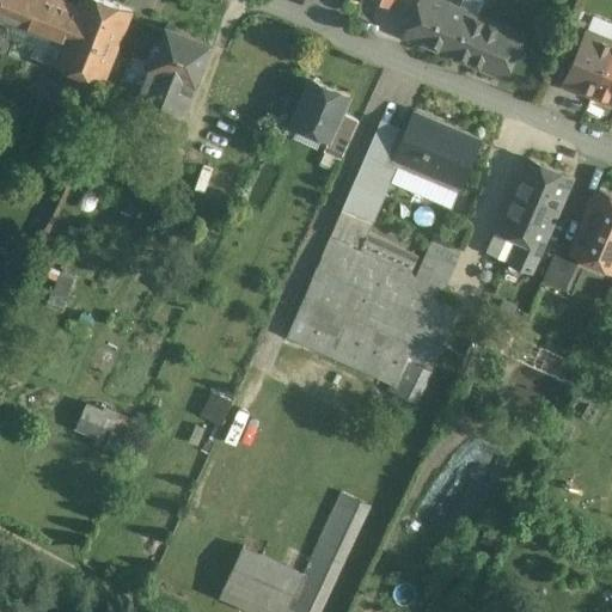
[(81,0),(79,8),(57,0),(0,0),(0,19),(65,44),(55,66),(102,84),(130,11),(102,0),(81,0)]
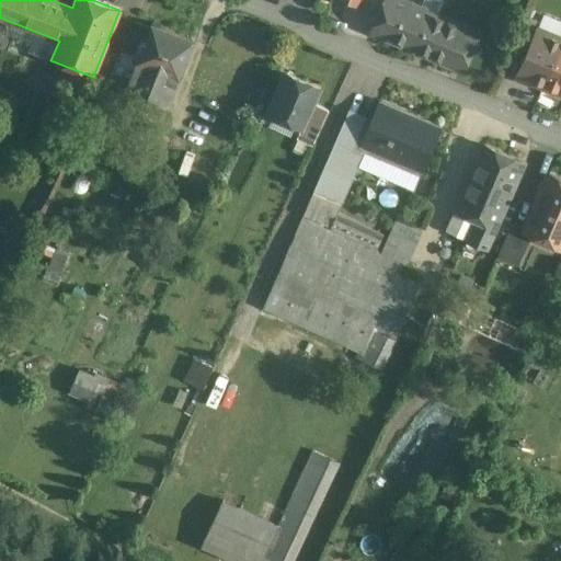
[(478,33),(401,0),(386,0),(373,31),(462,70),(478,33)]
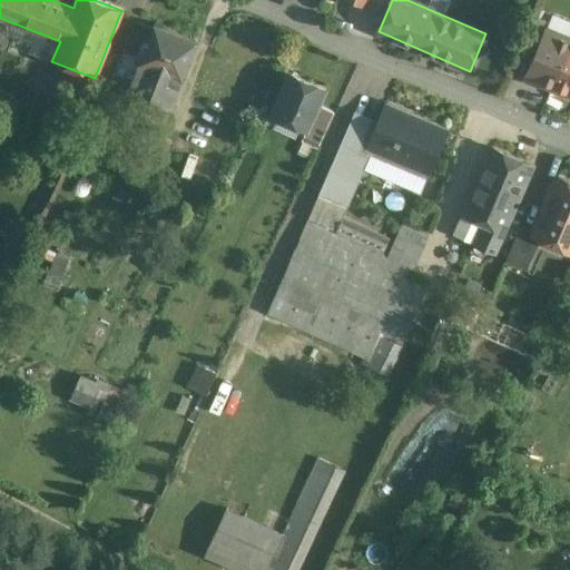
[(537,18),(526,42),(538,48),(546,30),(547,30),(549,23),(537,18)]
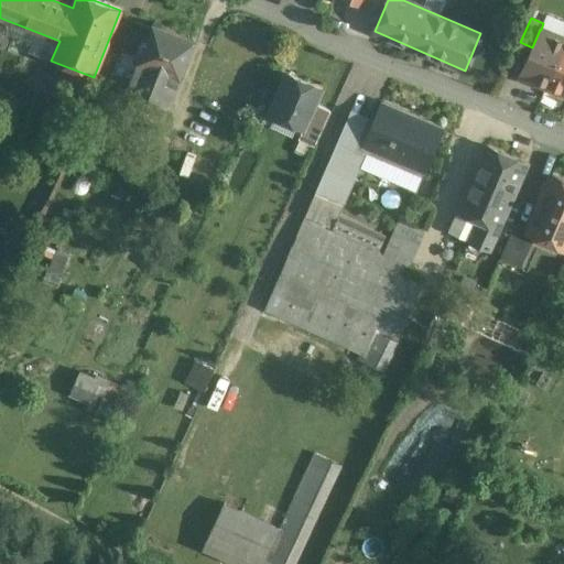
[(195,41),(153,23),(145,43),(141,41),(134,58),(138,60),(122,98),(165,115),(195,41)]
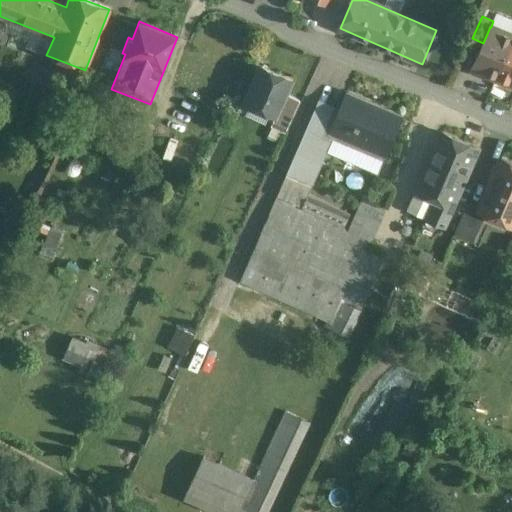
[(511,36),(491,27),(490,27),(483,43),(473,67),(497,77),(511,41),(511,36)]
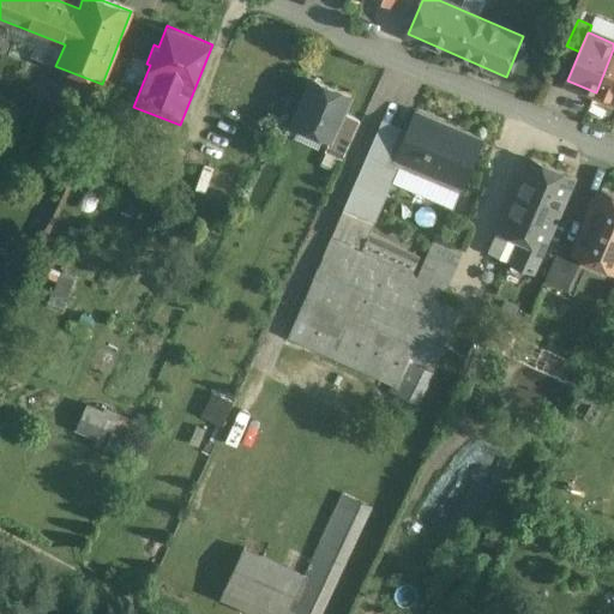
[(613,49),(596,92),(613,100),(613,49)]
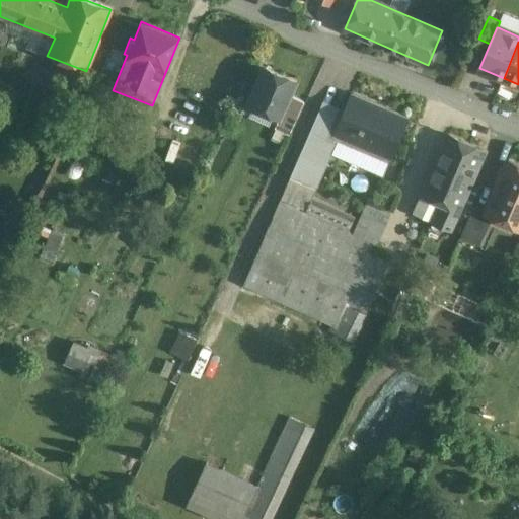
[(295,82),(265,68),(248,102),(280,117),(290,95),(295,82)]
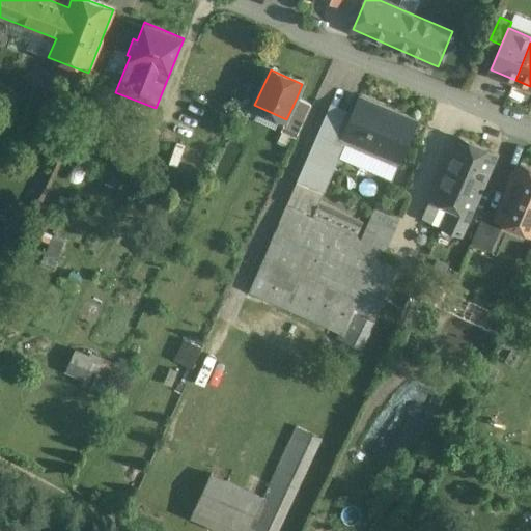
[(417,120),(360,95),(348,119),(341,137),(346,139),(399,162),(417,120)]
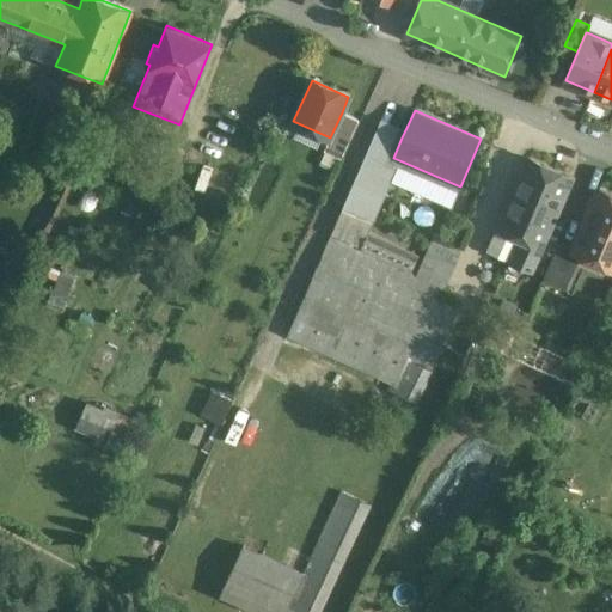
[(330,138),(324,151),(341,158),(359,121),(342,112),(330,138)]
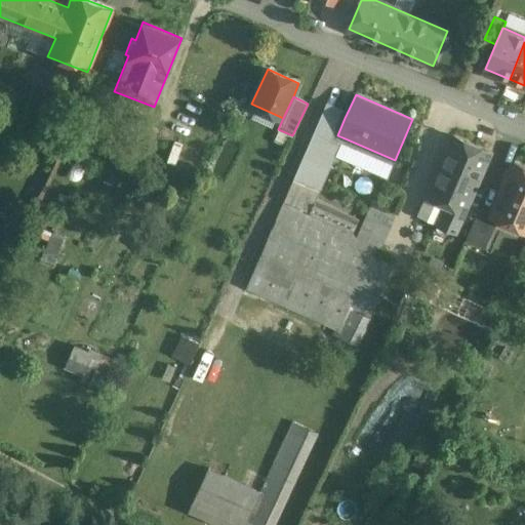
[(345,118),(324,109),(293,179),(320,191),(334,156),(342,137),(337,135),(345,118)]
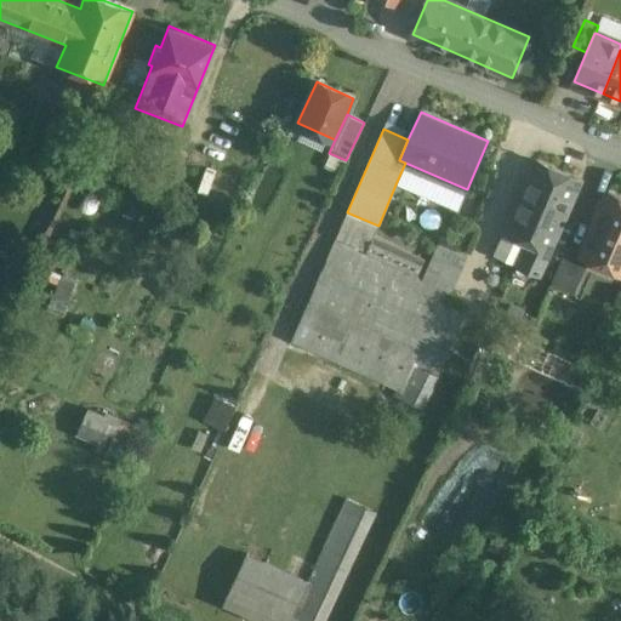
[(184,157),(171,151),(163,171),(176,177),(184,157)]
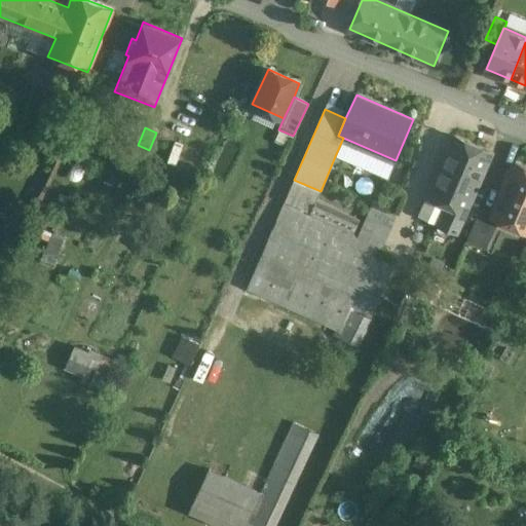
[(428,196),(420,192),(408,221),(435,233),(439,224),(473,145),(454,137),(428,196)]
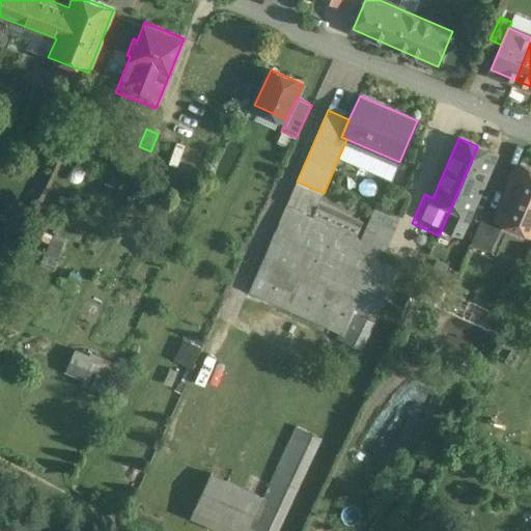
[(399,162),(346,139),(338,158),(391,180),(399,162)]
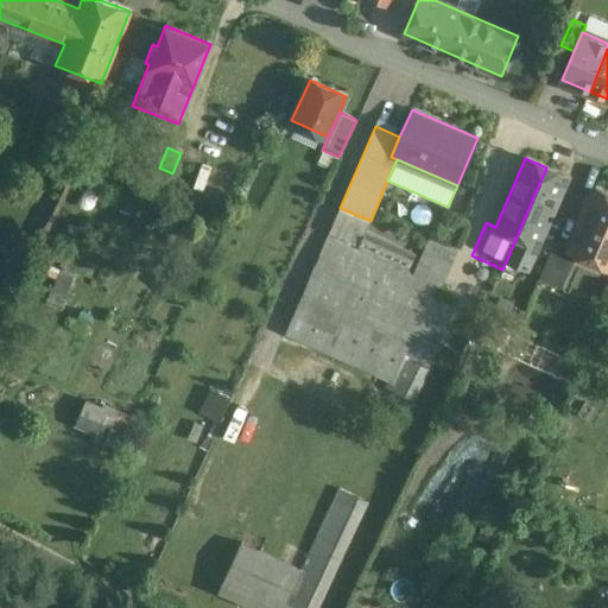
[(546,168),(507,259),(529,268),(569,176),(548,166),(546,168)]
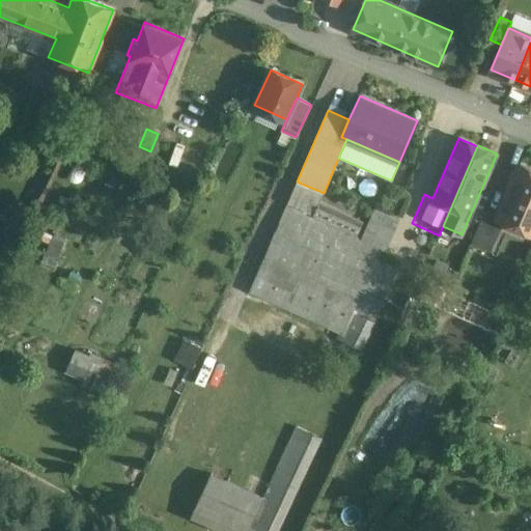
[(530,169),(521,165),(497,218),(504,221),(530,232),(530,169)]
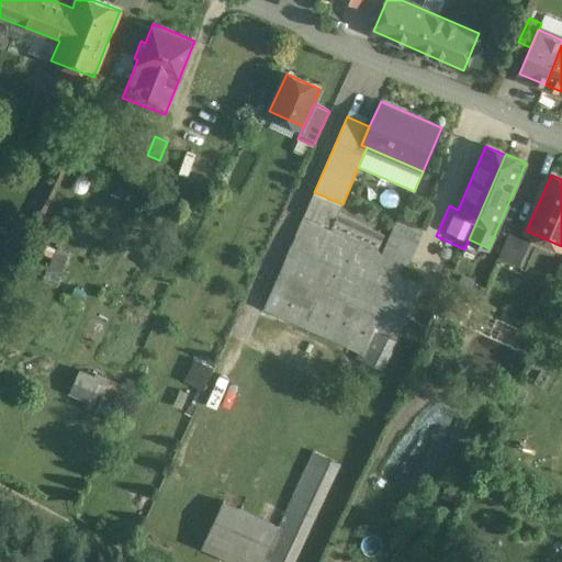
[(139,187),(121,178),(115,192),(135,199),(139,187)]
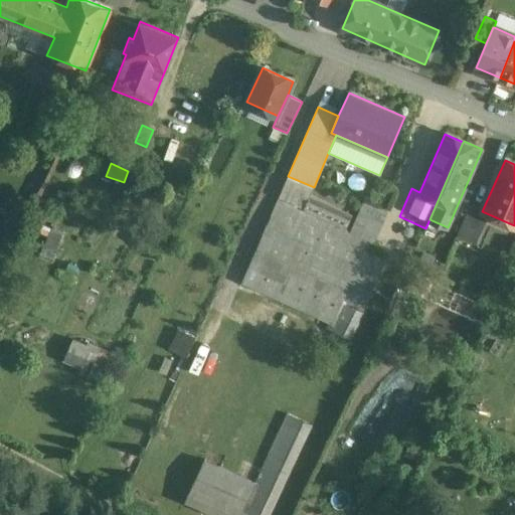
[(314,187),(288,176),(278,197),(304,209),(310,196),(314,187)]
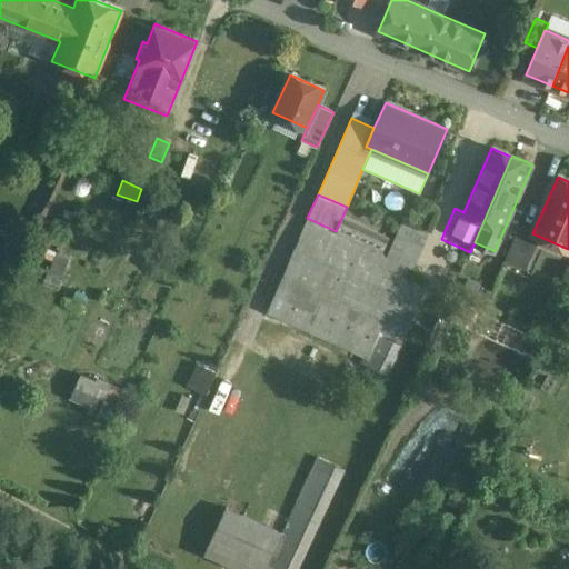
[(389,238),(342,217),(336,231),(382,252),(389,238)]
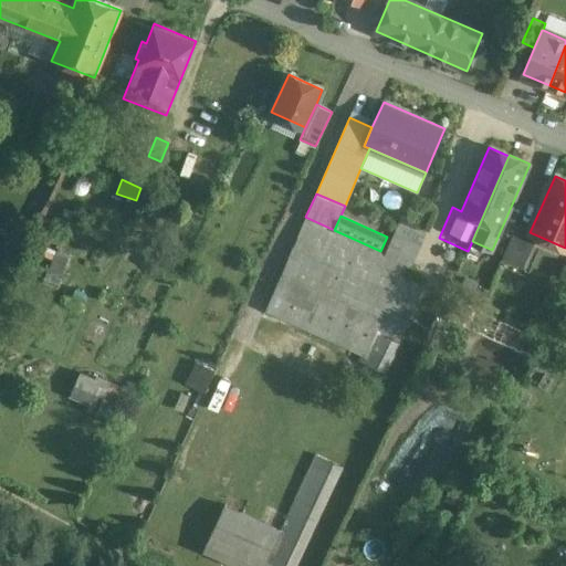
[(334,230),(305,217),(265,310),(360,354),(357,362),(384,374),(425,286),(375,263),(380,251),(334,230)]
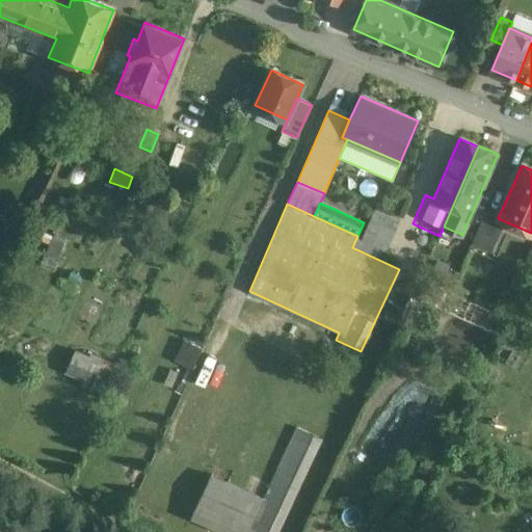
[(400,218),(376,208),(371,219),(395,231),(400,218)]
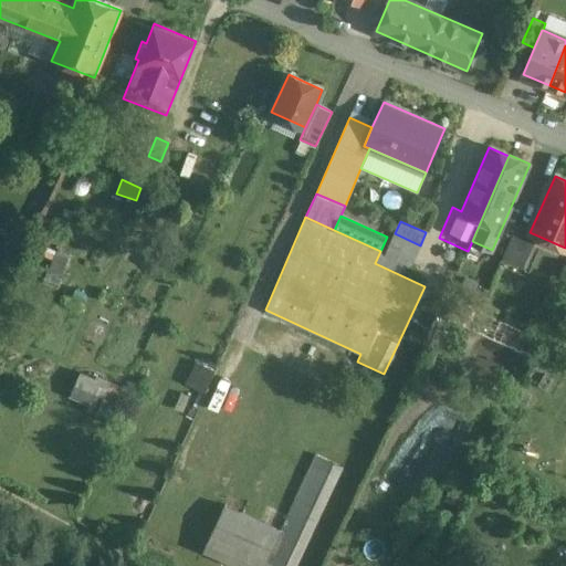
[(530,232),(516,227),(502,259),(523,268),(537,236),(530,232)]
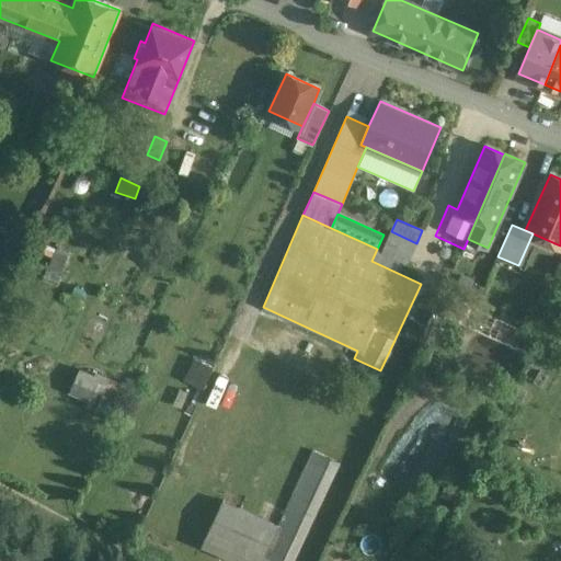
[(416,243),(391,231),(382,252),(408,264),(416,243)]
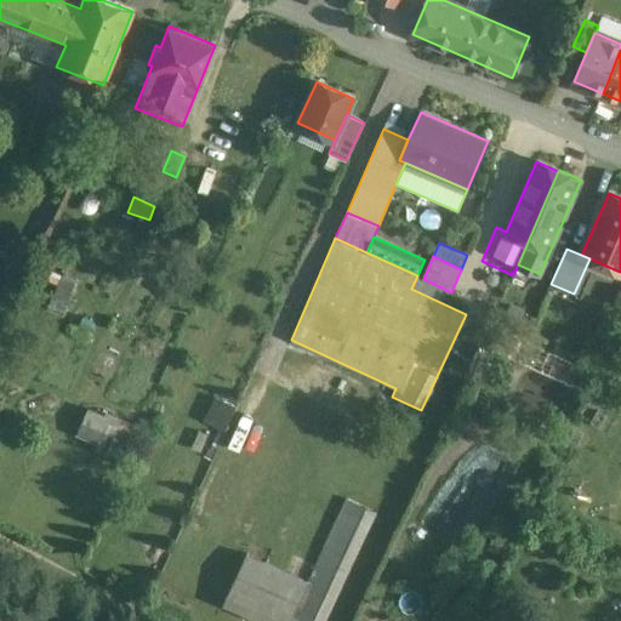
[(588,369),(501,330),(493,349),(580,388),(588,369)]
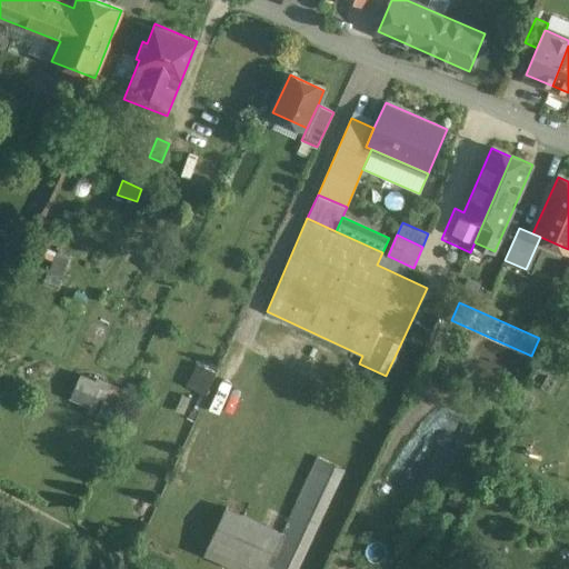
[(217,373),(203,367),(193,389),(207,395),(217,373)]
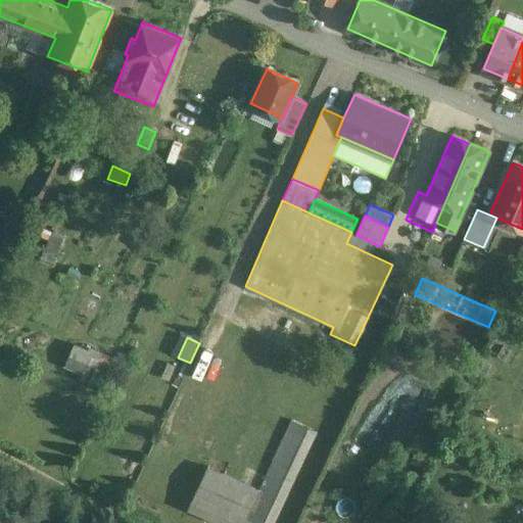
[(74,342),(65,369),(100,380),(108,353),(74,342)]
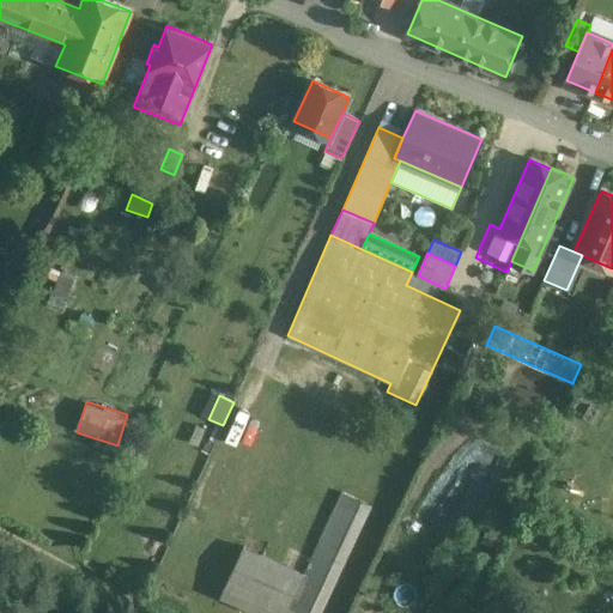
[(303,576),(286,612),(320,612),(370,507),(341,493),(303,576)]
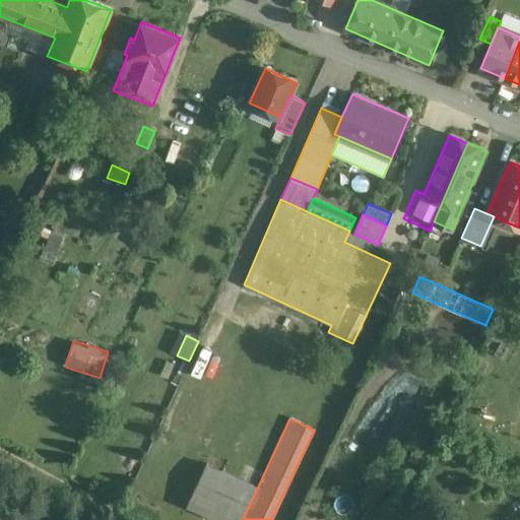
[(239,479),(206,465),(186,508),(212,519),(220,519),(229,503),(239,479)]
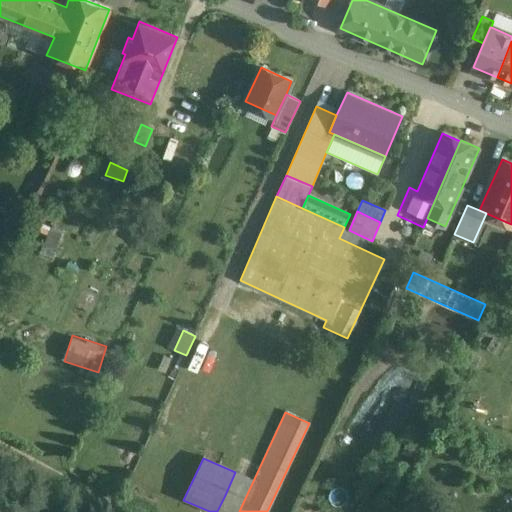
[(239,511),(253,481),(235,472),(225,495),(217,511),(239,511)]
